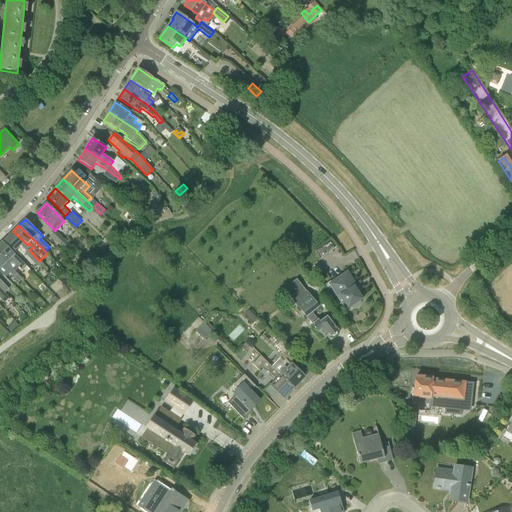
[(55,231),(54,230),(49,236),(65,251),(71,246),(55,230),(55,231)]
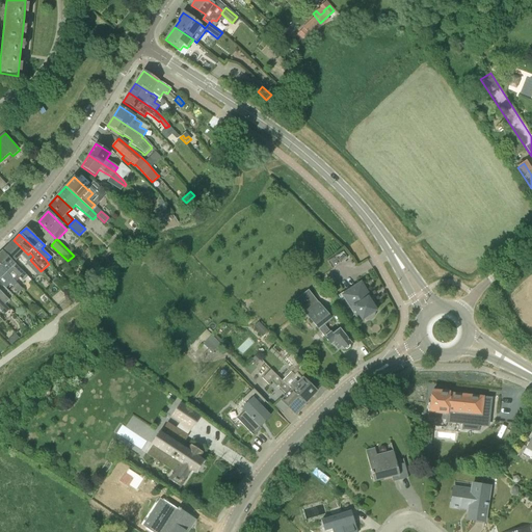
[(2,251),(14,263),(18,259),(25,265),(26,264),(36,275),(41,271),(30,260),(33,257),(30,253),(28,255),(14,240),(1,250),(2,251)]
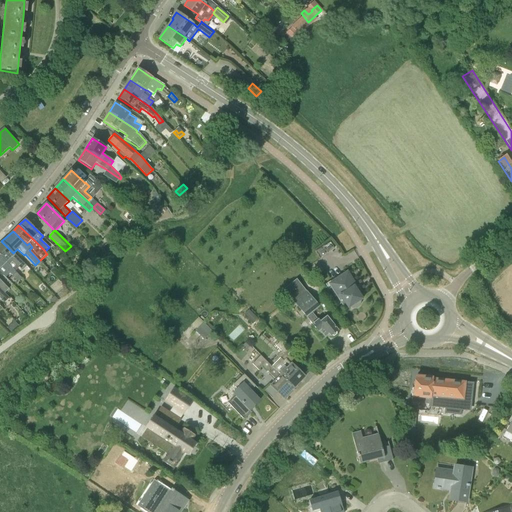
[(0,244),(0,256),(6,263),(7,263),(10,259),(22,270),(23,270),(26,267),(13,253),(2,242),(0,244)]
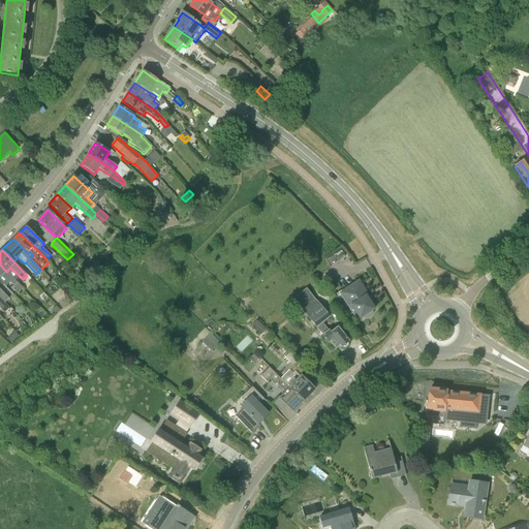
[(6,272),(0,265),(0,281),(6,287),(10,283),(19,292),(23,288),(6,272)]
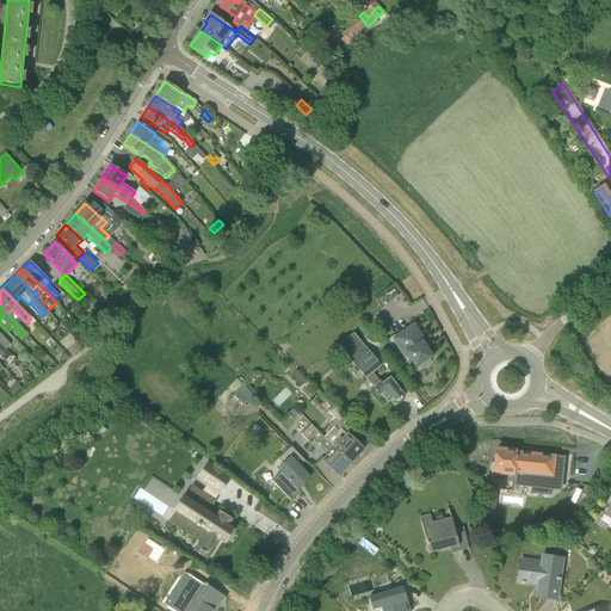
[(65,320),(60,325),(67,332),(72,327),(65,320)]
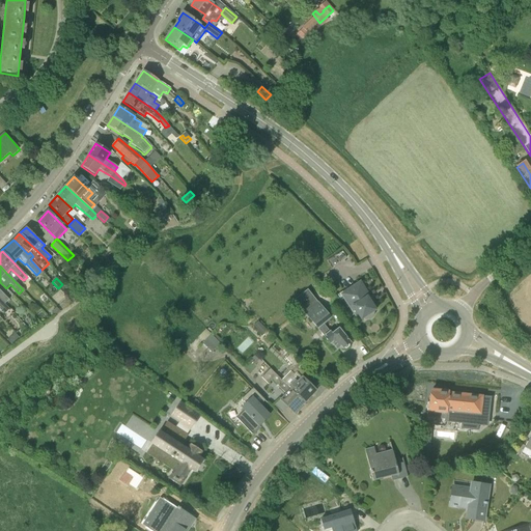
[(354,288),(344,295),(350,302),(348,303),(355,312),(356,311),(361,320),(364,318),(364,319),(365,319),(366,319),(367,319),(368,319),(369,319),(370,318),(371,318),(371,317),(372,316),(373,315),(373,314),(373,313),(373,312),(375,311),(367,298),(368,298),(364,291),(363,290),(363,289),(362,289),(362,288),(361,288),(360,288),(360,287),(359,287),(358,287),(357,287),(356,287),(355,287),(355,288),(354,288)]
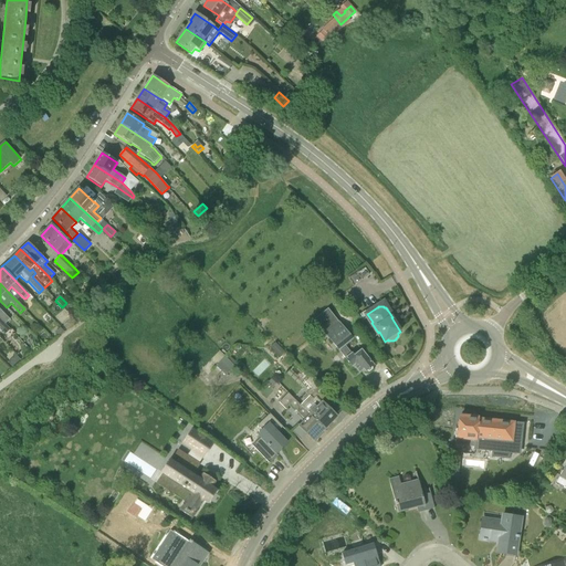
[(0,318),(6,325),(10,321),(0,310),(0,318)]
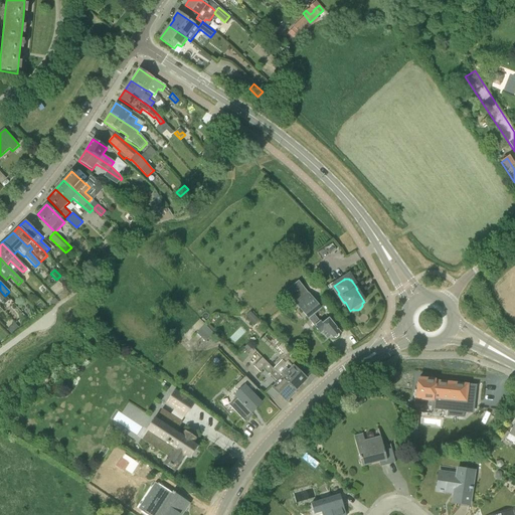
[(73,284),(69,288),(74,292),(78,289),(73,284)]
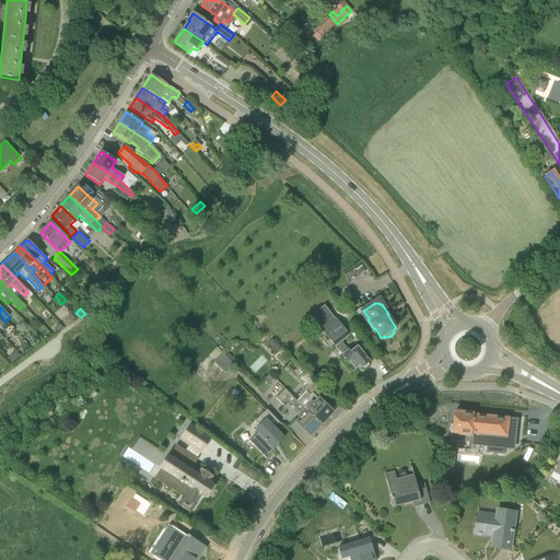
[(6,322),(0,315),(0,325),(1,326),(0,326),(0,327),(4,333),(11,326),(6,322)]
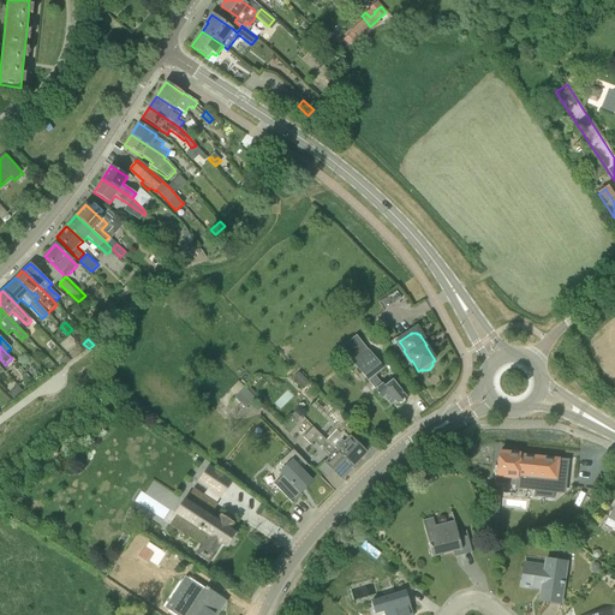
[(72,359),(82,351),(78,346),(69,354),(72,359)]
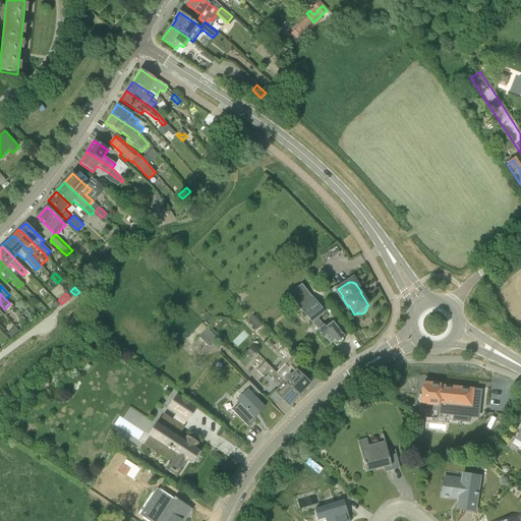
[(311,296),(298,306),(311,323),(319,317),(325,312),(311,296)]
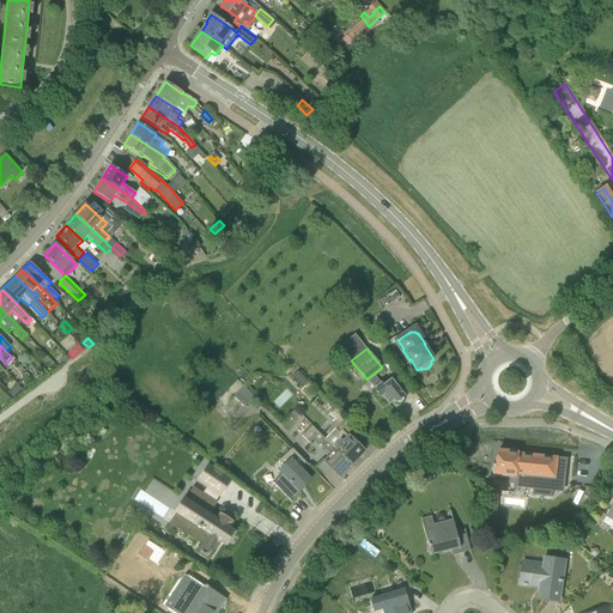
[(298,371),(292,377),(303,388),(309,382),(298,371)]
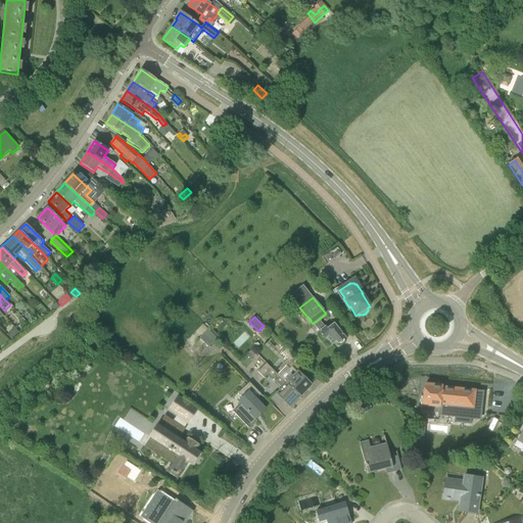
[(320,319),(313,324),(319,331),(325,339),(326,339),(331,345),(335,342),(336,344),(338,343),(341,344),(343,341),(343,339),(344,338),(333,324),(327,328),(325,326),(320,319)]
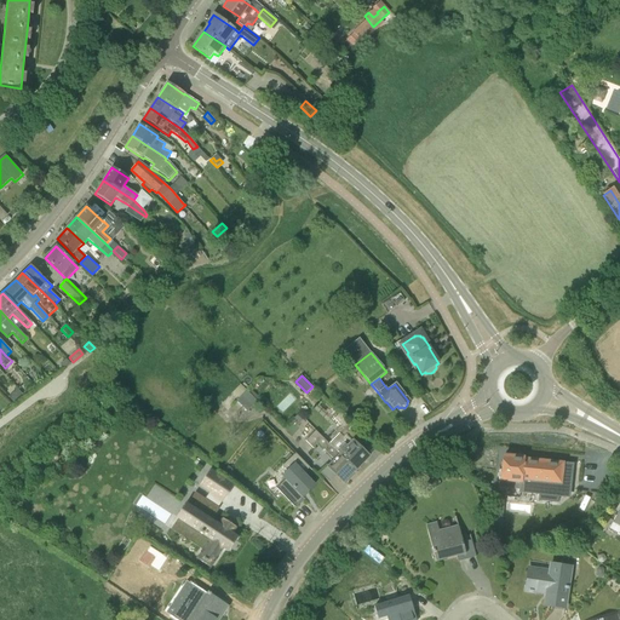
[(246,390),(236,401),(247,412),(259,399),(250,389),(247,391),(246,390)]
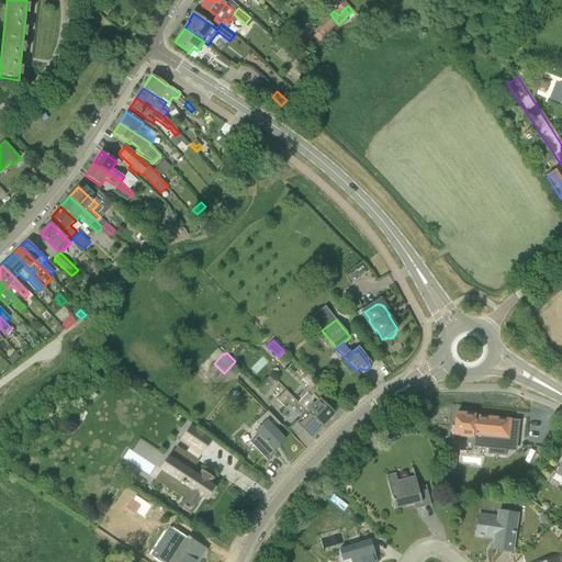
[(14,355),(7,361),(11,367),(19,359),(14,355)]
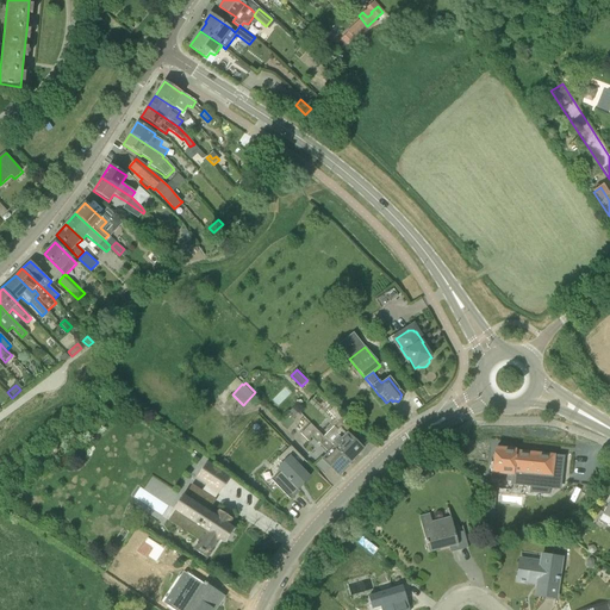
[(334,406),(328,412),(338,422),(344,416),(334,406)]
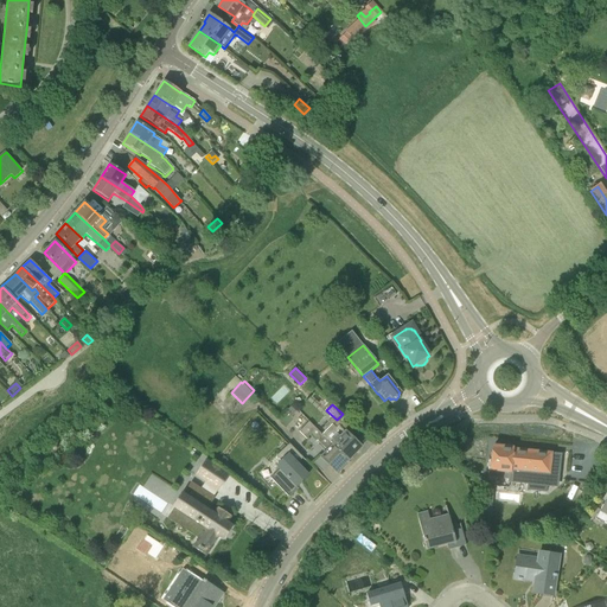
[(337,420),(323,435),(326,438),(349,461),(362,447),(345,430),(346,429),(337,420)]
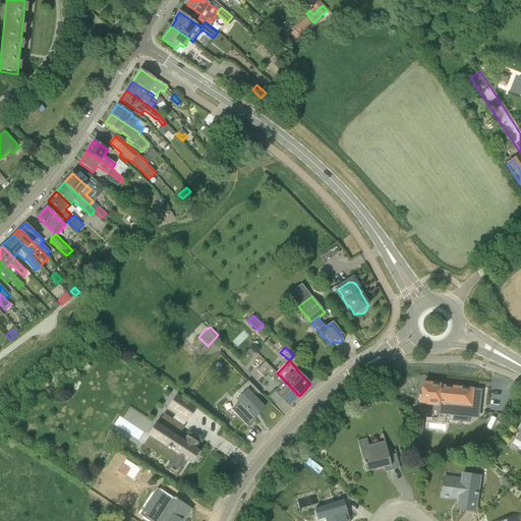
[(265,361),(256,370),(263,378),(267,373),(280,386),(275,392),(270,397),(277,404),(282,399),(289,406),(299,396),(280,375),(277,373),(265,361)]
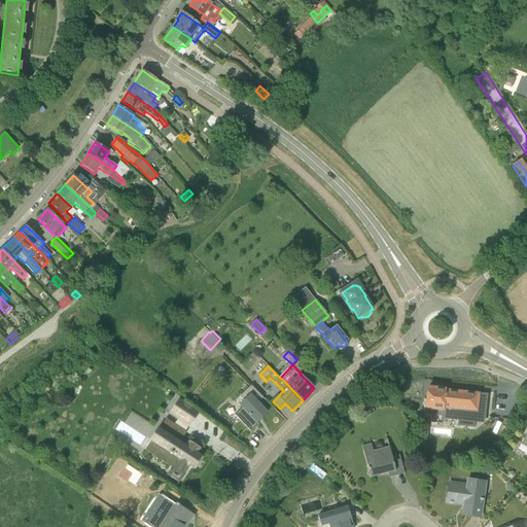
[(242,409),(235,415),(248,429),(267,413),(257,403),(264,398),(251,385),(239,396),(244,400),(239,405),(242,409)]
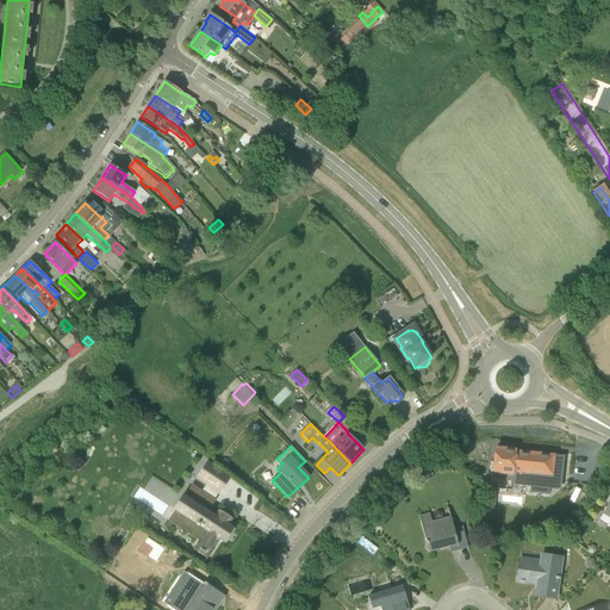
[(496,449),(492,480),(500,480),(505,481),(510,481),(510,485),(530,486),(529,493),(549,496),(549,489),(561,490),(564,458),(515,452),(515,450),(512,450),(511,449),(506,448),(504,450),(496,449)]
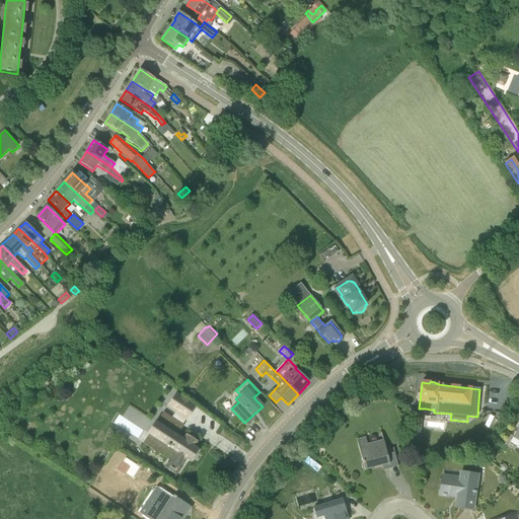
[(175,394),(167,406),(188,419),(195,406),(175,394)]
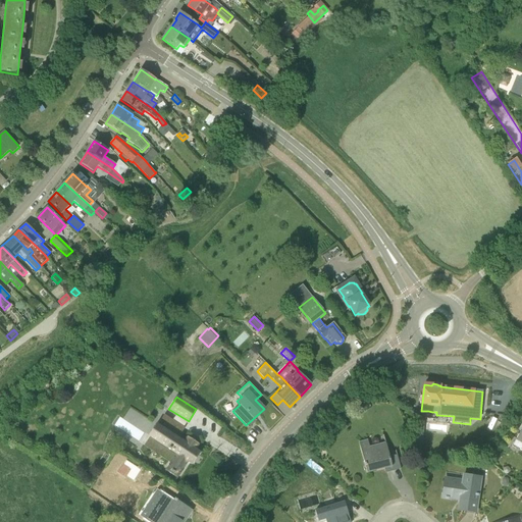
[(413,446),(421,447),(426,423),(419,421),(413,446)]
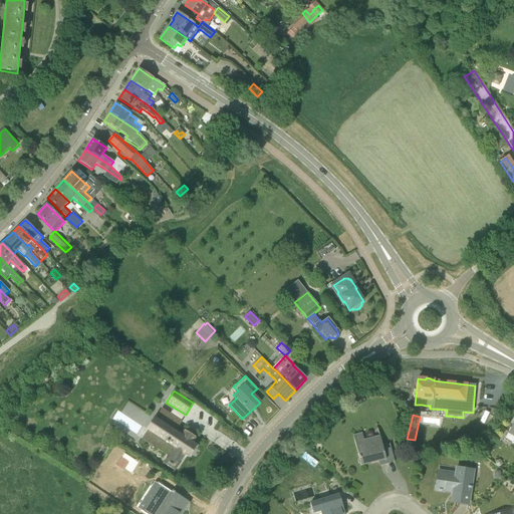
[(154,419),(148,430),(174,446),(163,465),(173,471),(174,470),(176,470),(179,465),(178,464),(180,461),(181,461),(185,456),(183,455),(184,453),(189,457),(196,446),(191,442),(196,435),(185,428),(181,435),(154,419)]
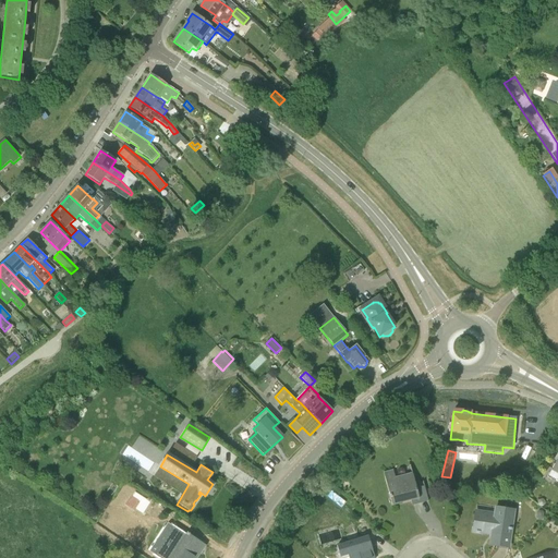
[(392,470),(383,472),(391,505),(412,500),(413,505),(427,500),(424,486),(416,488),(412,473),(395,477),(392,470)]
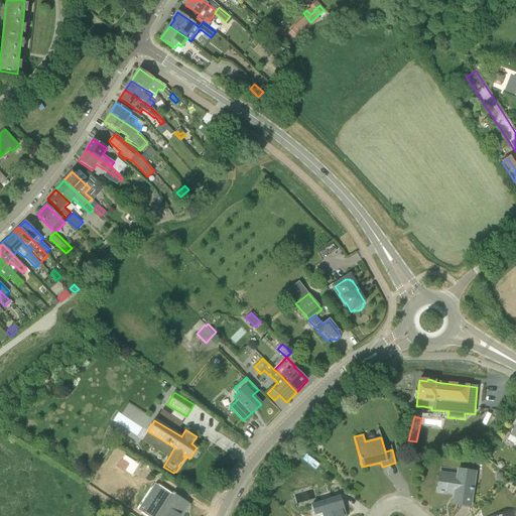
[(303,454),(300,458),(305,462),(313,468),(316,463),(308,457),(303,454)]
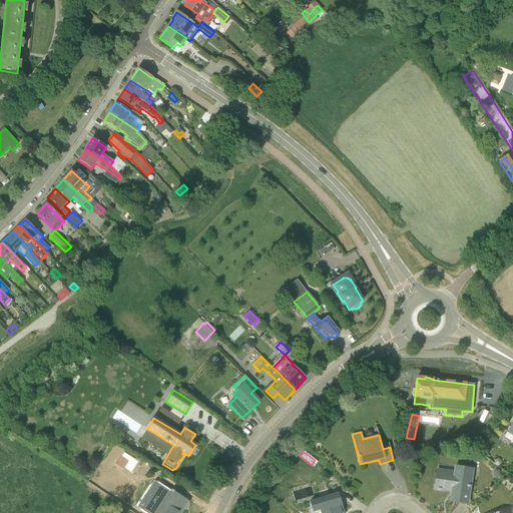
[(438,463),(435,489),(452,491),(450,501),(459,502),(467,504),(473,468),(454,465),(453,471),(439,469),(440,464),(438,463)]
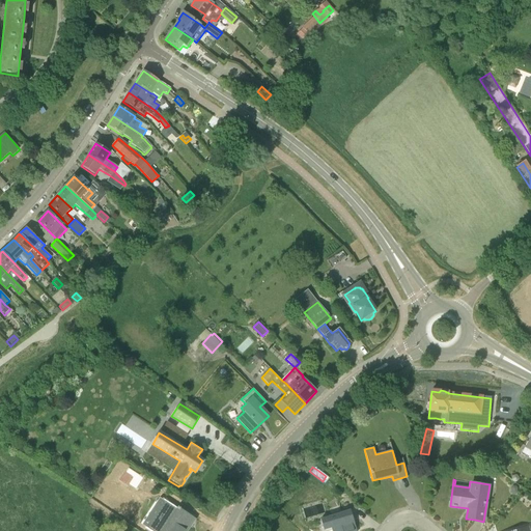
[(164,500),(146,527),(151,530),(187,530),(188,530),(185,527),(191,516),(177,508),(176,508),(164,500)]
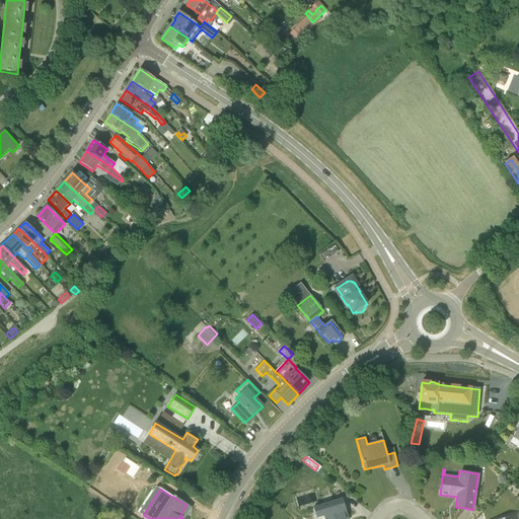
[(352,496),(313,507),(317,518),(323,517),(323,518),(342,518),(342,517),(347,515),(347,511),(358,507),(356,502),(352,496)]
